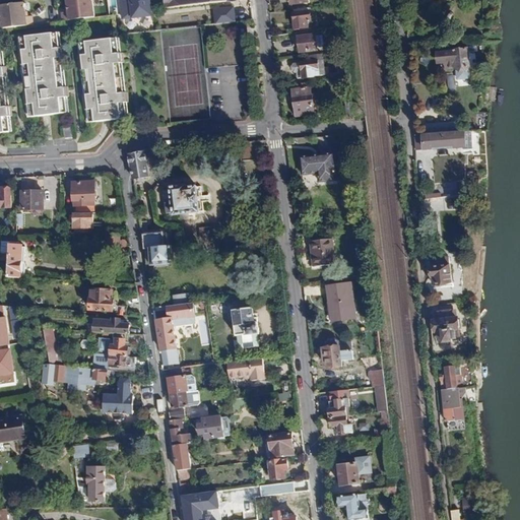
[(92,0),(64,0),(66,19),(94,16),(92,0)]
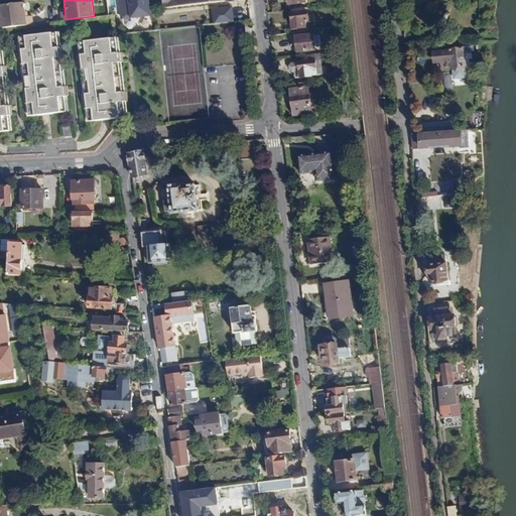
[(118,0),(121,19),(129,18),(151,15),(148,0),(118,0)]
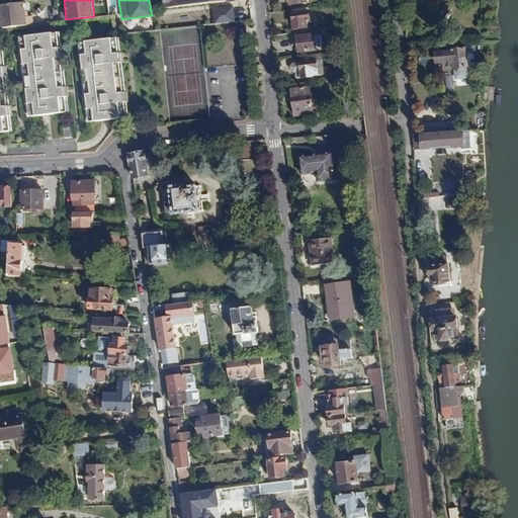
[(23,2),(0,5),(0,27),(26,24),(23,2)]
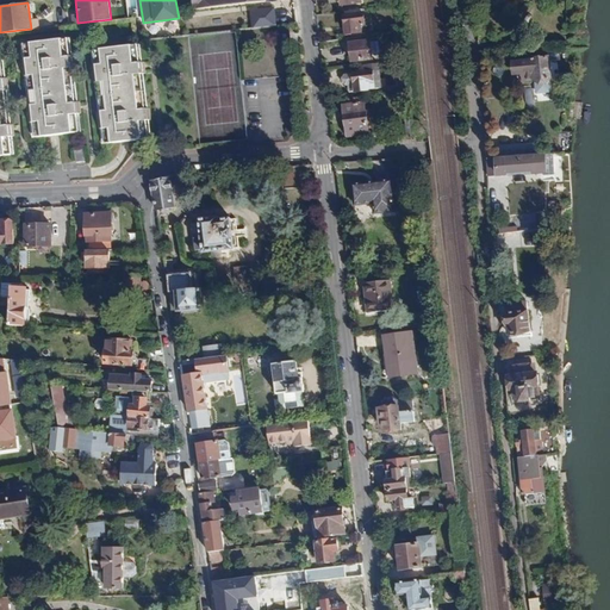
[(274,7),(250,10),(251,27),(277,25),(274,7)]
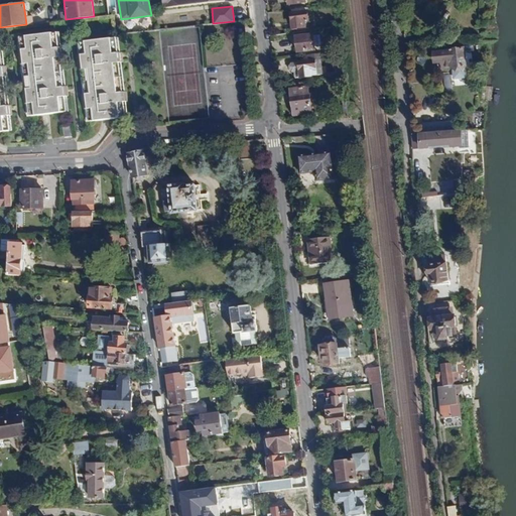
[(307,8),(289,10),(290,19),(291,29),(296,28),(305,27),(305,20),(308,20),(307,8)]
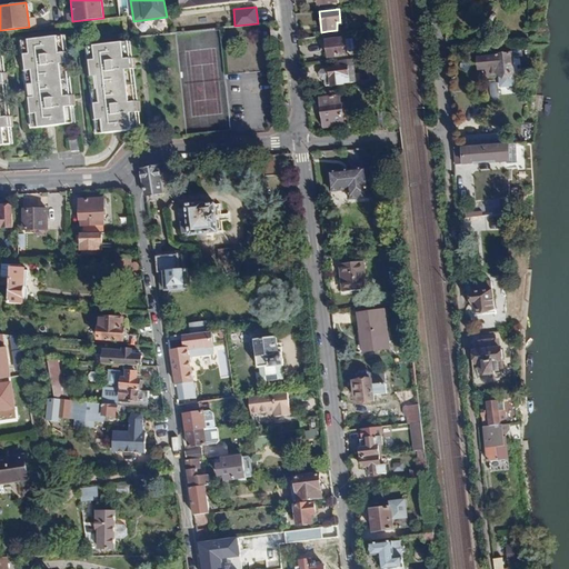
[(28,39),(29,53),(26,53),(29,70),(31,70),(36,96),(32,97),(35,112),(37,112),(39,126),(50,123),(71,121),(68,101),(62,58),(59,35),(28,39)]
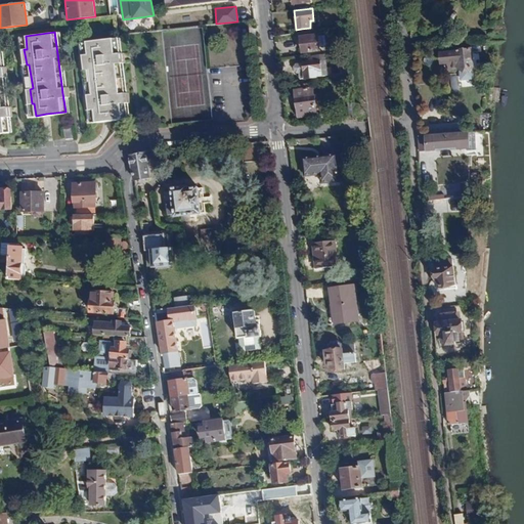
[(318,34),(299,36),(300,53),(319,51),(318,34)]
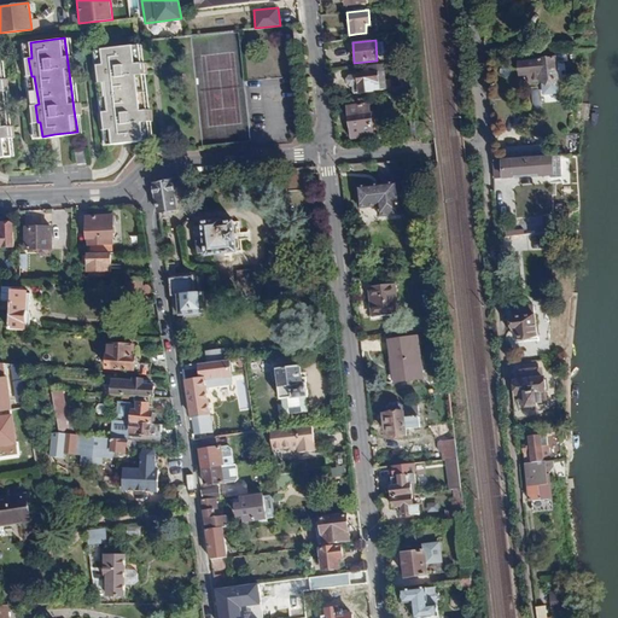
[(98,63),(95,63),(98,82),(100,81),(104,111),(101,111),(103,128),(105,128),(108,143),(124,140),(147,138),(145,116),(139,69),(136,44),(97,48),(98,63)]
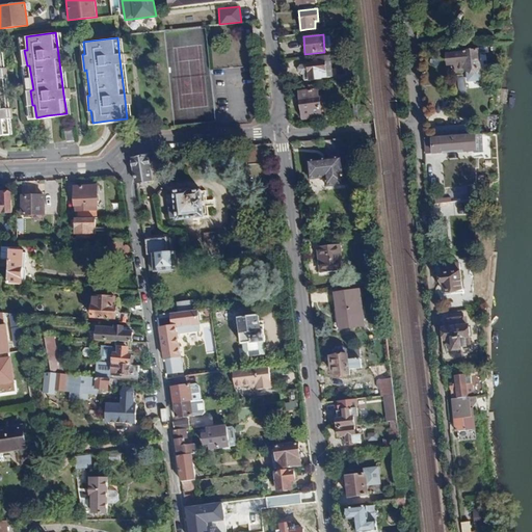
[(478,50),(458,52),(459,61),(467,61),(467,70),(480,69),(478,50)]
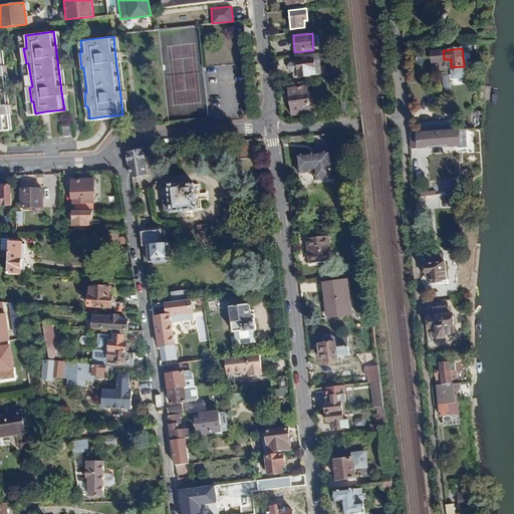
[(451,59),(444,59),(443,50),(432,51),(433,61),(441,60),(441,67),(451,67),(451,59)]
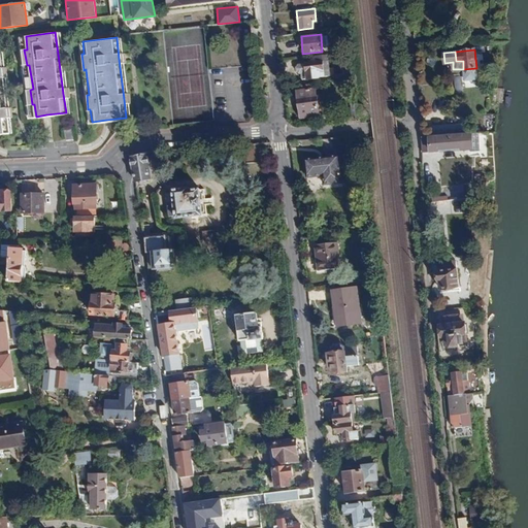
[(303,58),(303,64),(298,64),(294,68),(295,71),(299,74),(301,74),(301,79),(304,79),(322,77),(321,72),(323,72),(322,56),(303,58)]
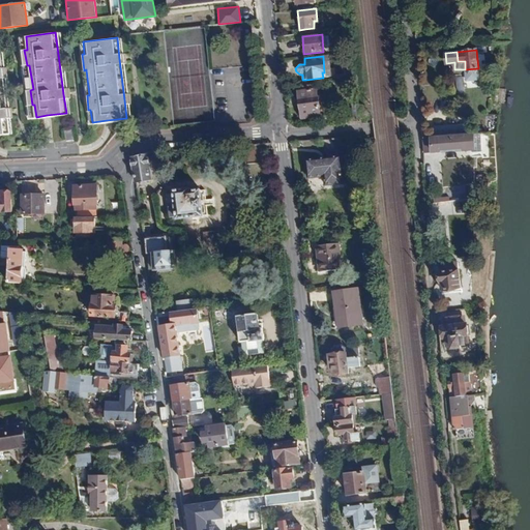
[(322,109),(321,97),(318,97),(317,88),(297,90),(300,119),(320,117),(320,109),(322,109)]
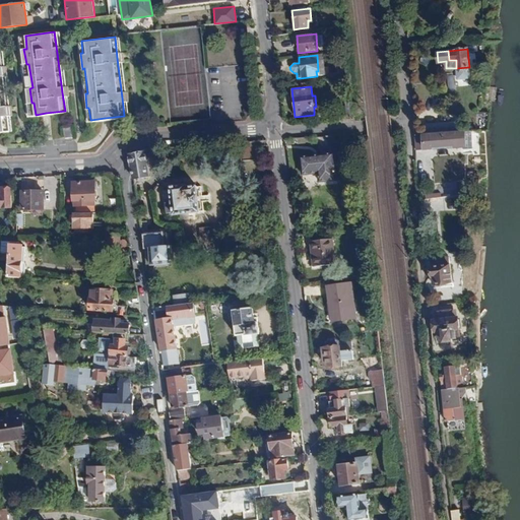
[(350,101),(338,102),(339,119),(351,118),(350,101)]
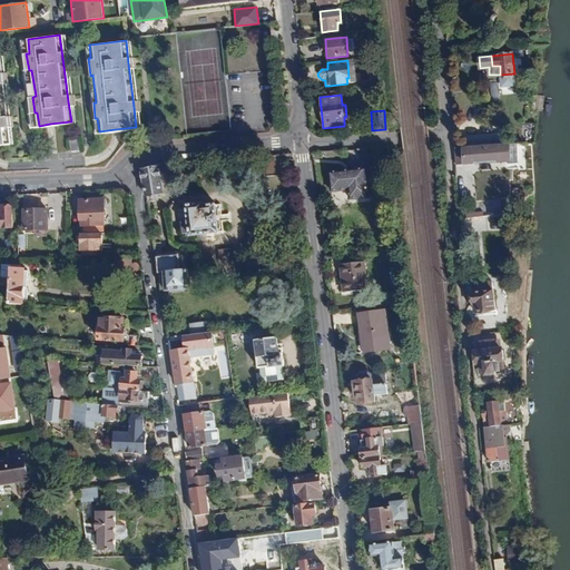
[(468,138),(469,146),(485,145),(484,137),(468,138)]
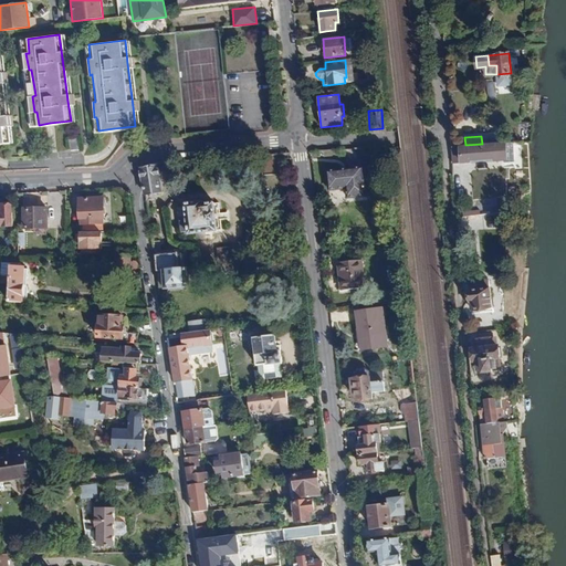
[(77,139),(70,140),(71,152),(80,150),(77,139)]
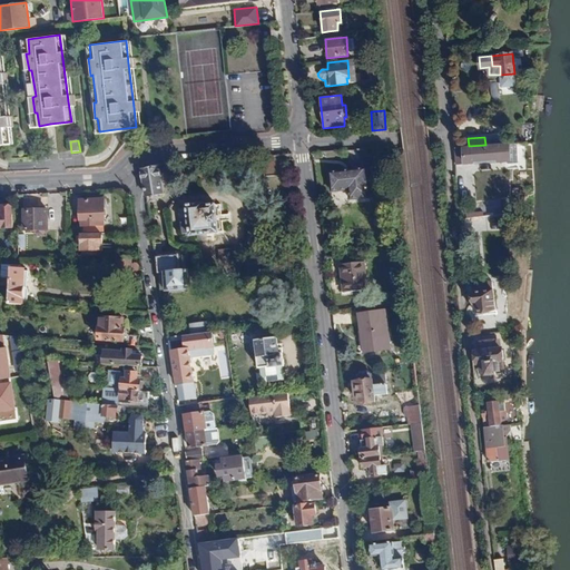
[(469,146),(457,147),(458,163),(477,161),(477,158),(502,158),(504,161),(516,160),(513,144),(485,145),(469,146)]
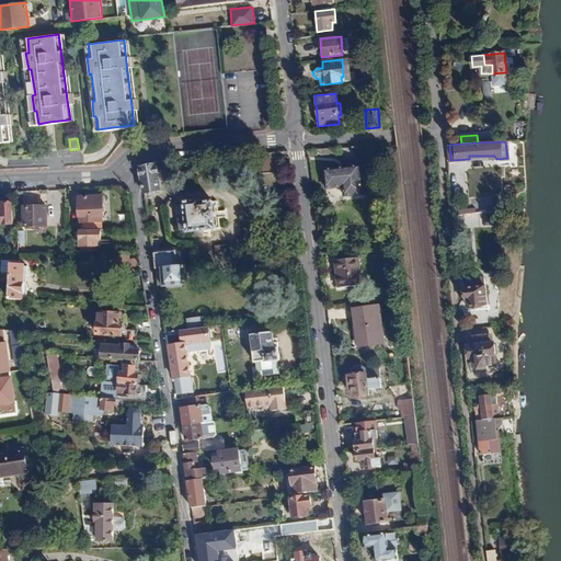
[(159,192),(156,163),(139,165),(142,193),(159,192)]
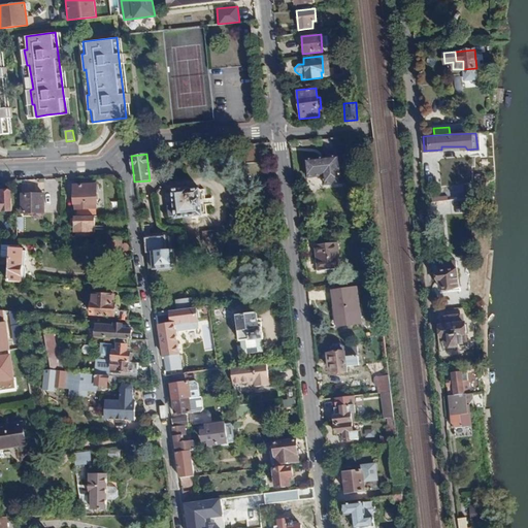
[(339,154),(304,159),(307,176),(323,175),(324,185),(342,183),(339,154)]
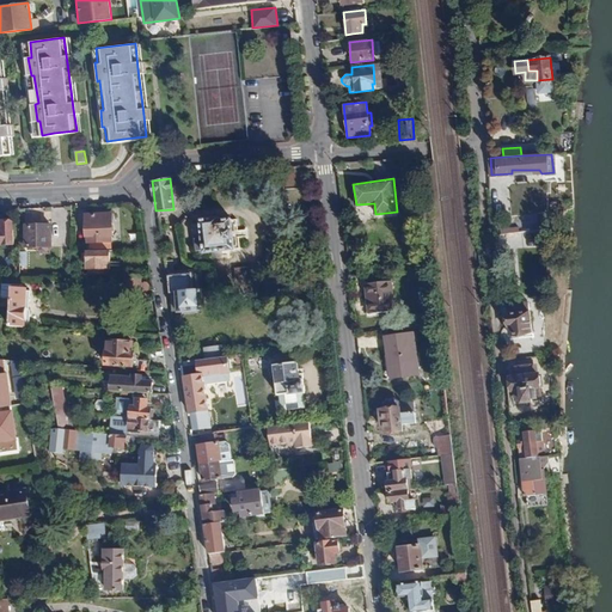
[(84,243),(112,242),(112,221),(111,212),(104,212),(84,213),(84,243)]
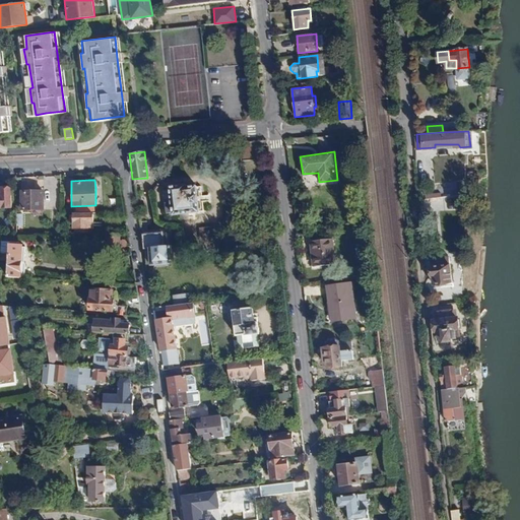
[(173,185),(174,188),(167,189),(169,211),(175,211),(176,212),(202,210),(199,186),(189,187),(189,183),(173,185)]
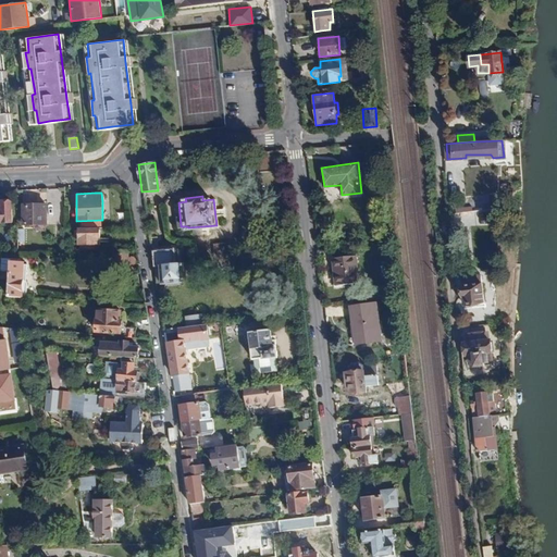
[(0,222),(12,223),(11,200),(0,199),(0,222)]
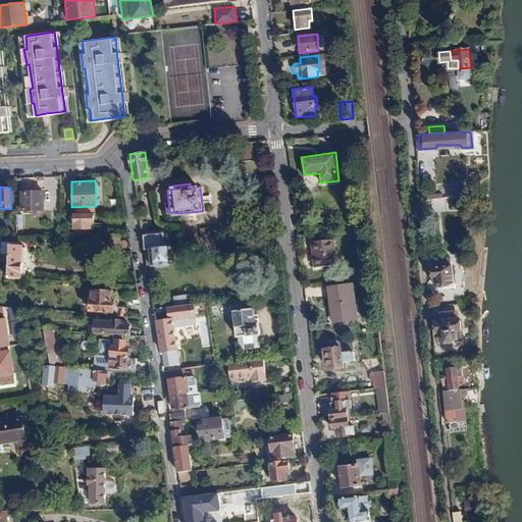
[(44,191),(20,191),(20,210),(44,210),(44,191)]
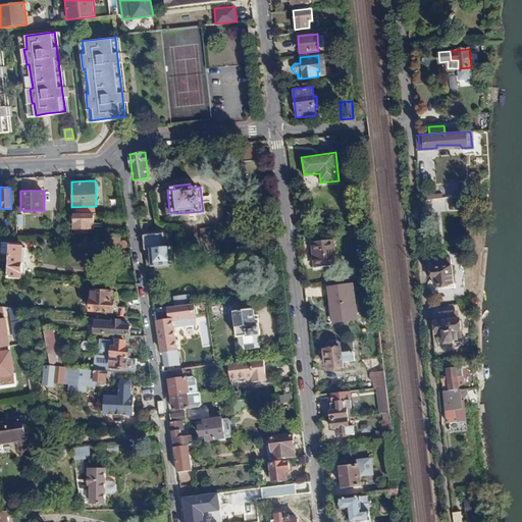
[(94,213),(72,213),(72,229),(90,229),(90,223),(94,223),(94,213)]
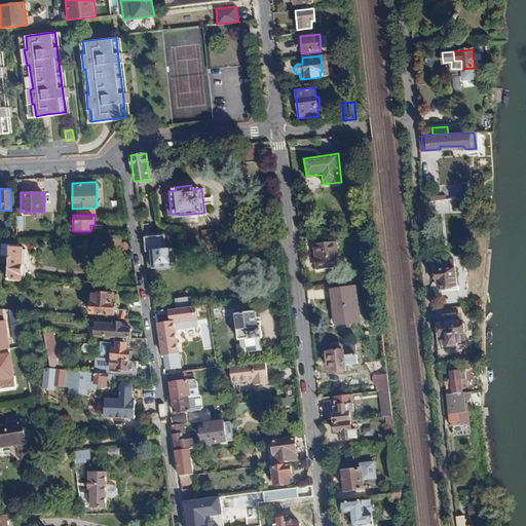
[(371,224),(363,225),(364,233),(372,232),(371,224)]
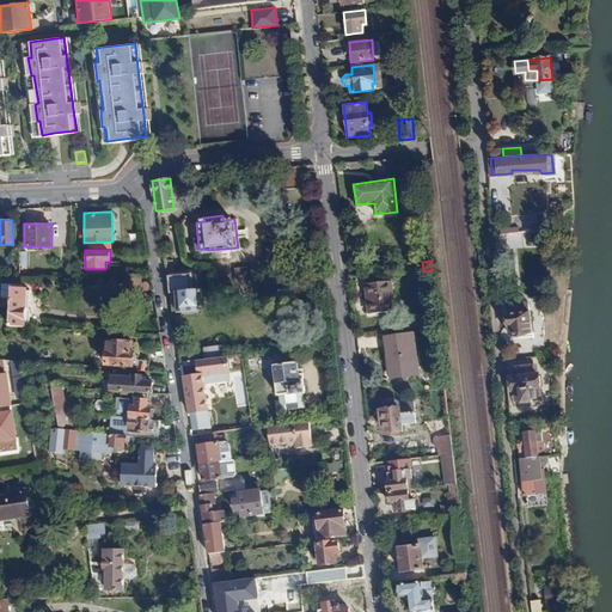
[(140,275),(124,274),(124,289),(140,289),(140,275)]
